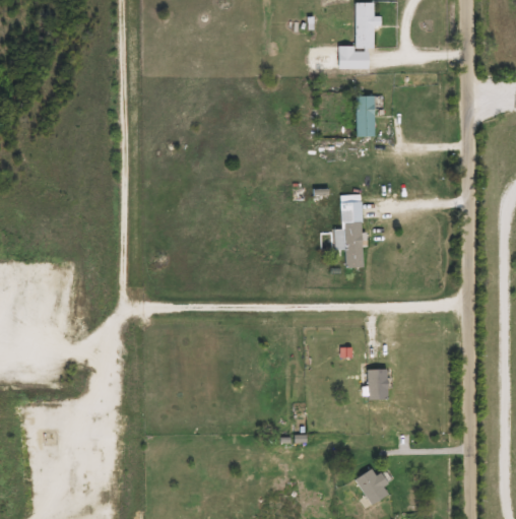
[(373,2),(373,17),(380,17),(380,25),(374,25),(374,49),(369,49),(369,68),(338,69),(338,47),(356,47),(355,2),(373,2)]
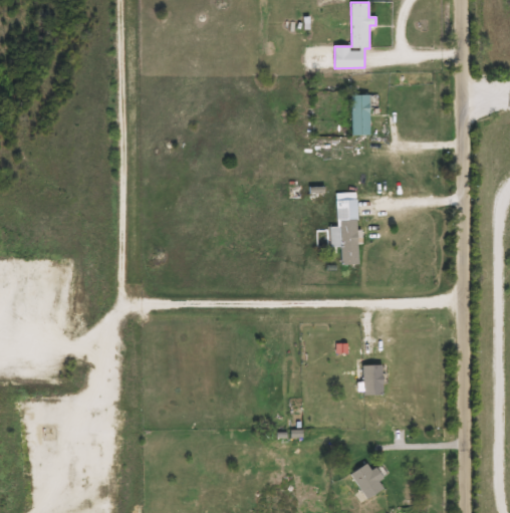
[(351,136),(351,95),(370,95),(370,136),(351,136)]
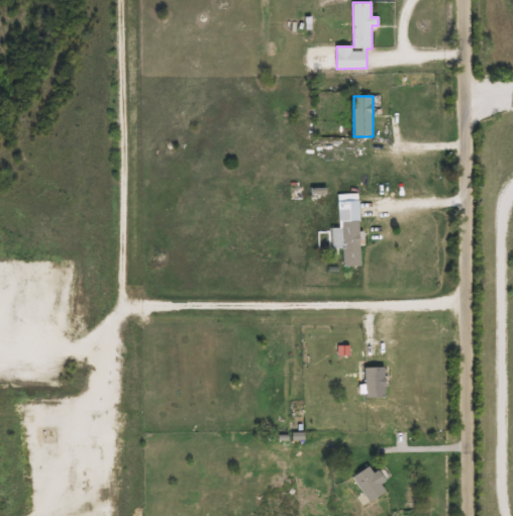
[(363,266),(344,267),(343,247),(333,248),(332,229),(340,228),(339,202),(360,201),(363,266)]
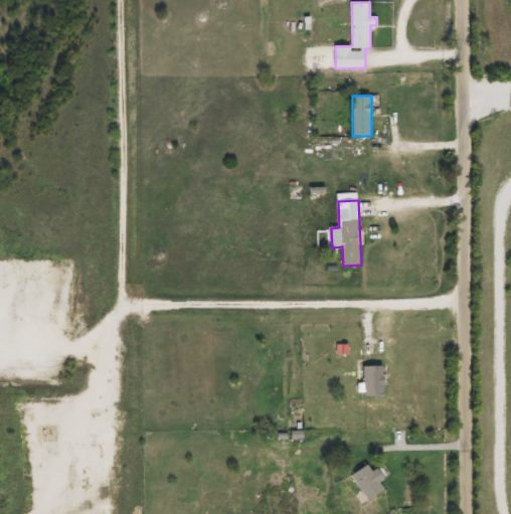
[(384,396),(365,396),(365,367),(384,367),(384,396)]
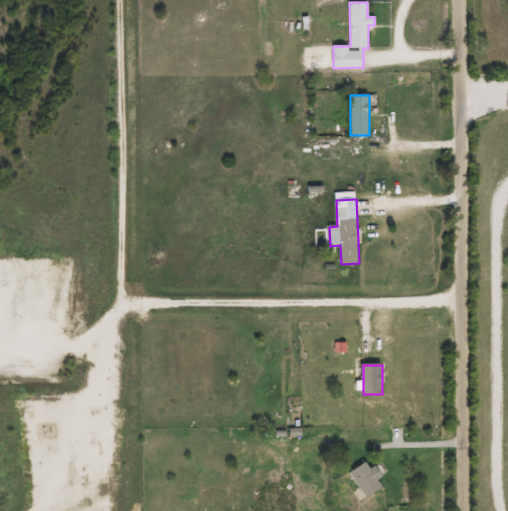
[(349,471),(366,460),(383,487),(366,497),(349,471)]
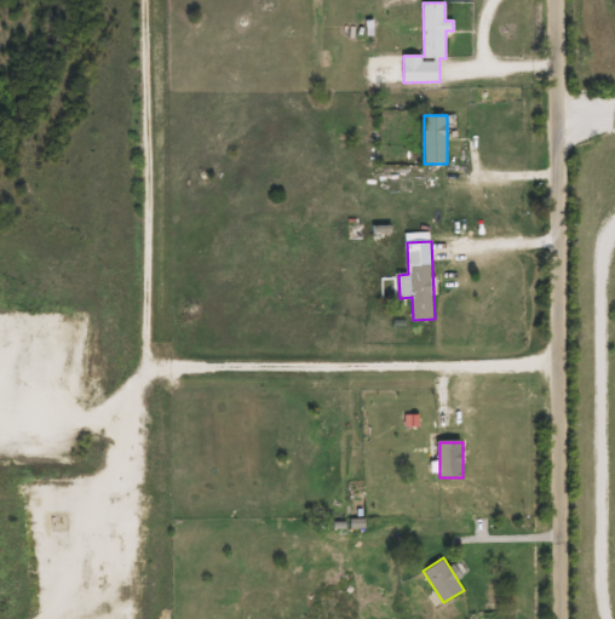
All buildings are outlined.
